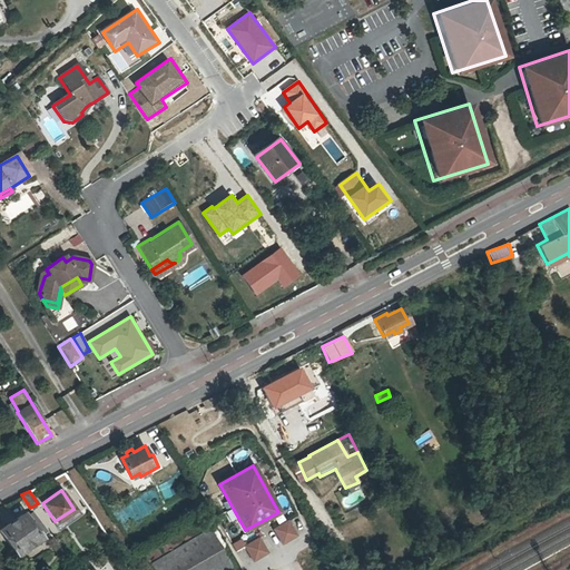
[(25,517),(22,513),(0,529),(0,530),(15,552),(47,531),(32,511),(25,517)]
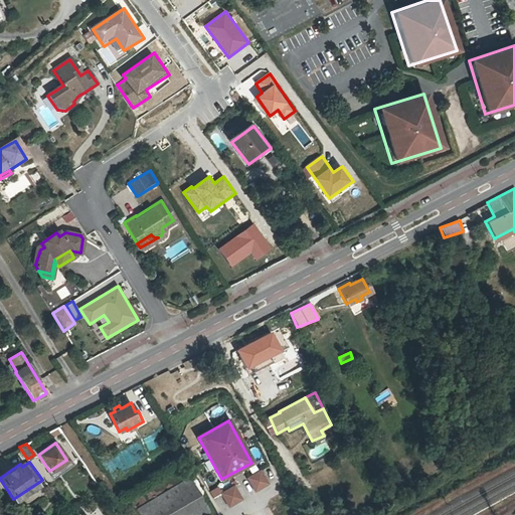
[(199,514),(205,511),(206,512),(208,510),(207,508),(206,508),(201,501),(203,500),(202,499),(206,497),(192,475),(189,477),(187,476),(182,468),(181,468),(180,466),(177,467),(178,470),(173,473),(171,469),(155,479),(157,483),(130,500),(135,509),(136,512),(137,511),(139,514),(199,514)]
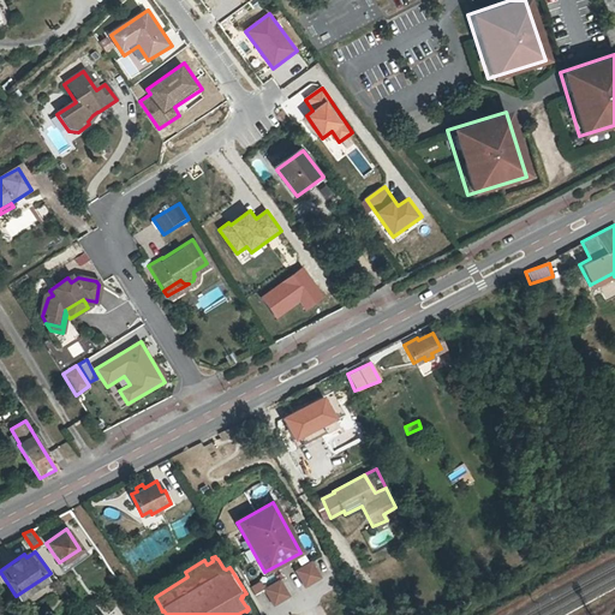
[(311,561),(293,571),(303,589),(321,579),(311,561)]
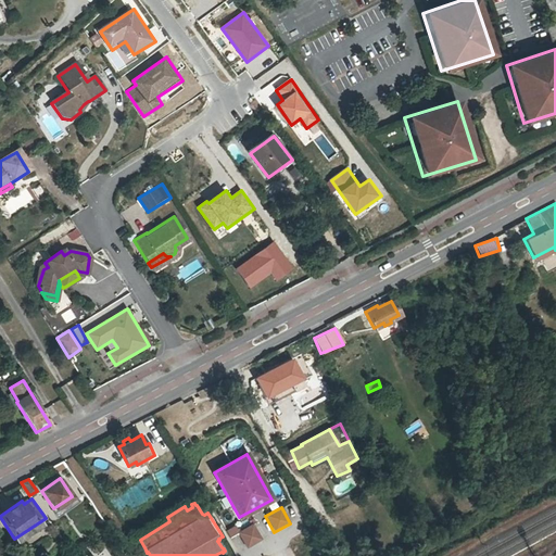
[(252,525),(237,532),(245,548),(261,541),(252,525)]
